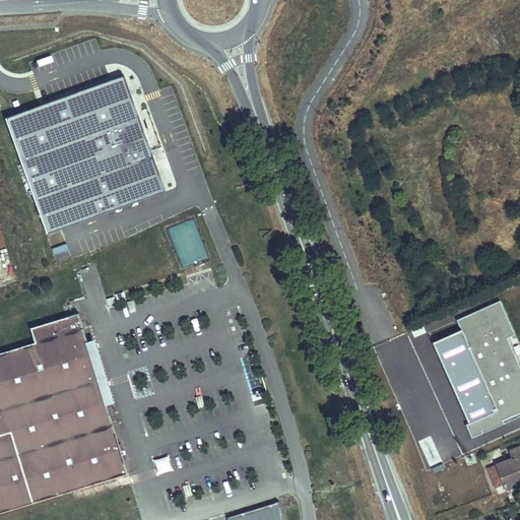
[(123,75),(6,119),(48,234),(166,190),(123,75)]
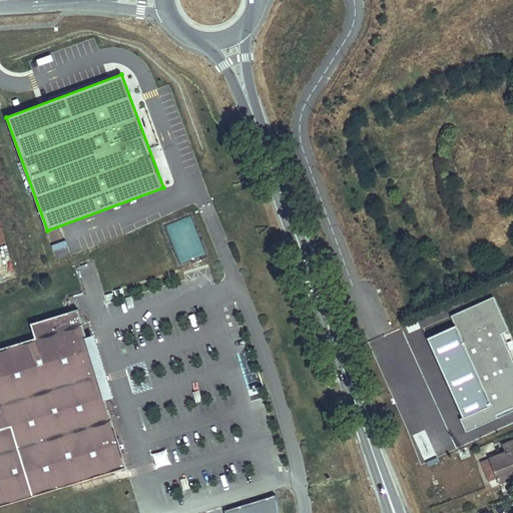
[(189,215),(165,225),(180,264),(204,253),(189,215)]
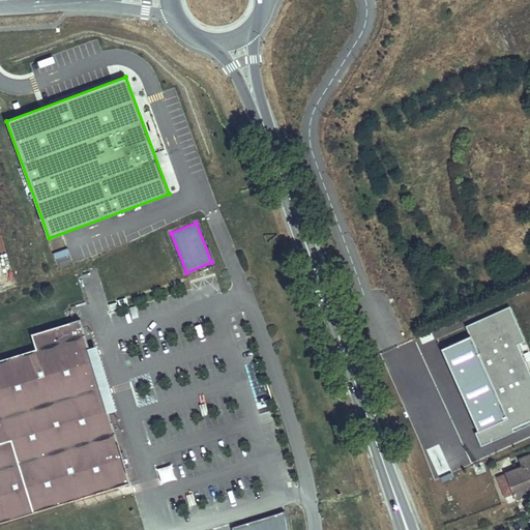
[(526,342),(510,307),(467,327),(471,337),(499,400),(495,402),(503,421),(480,432),(476,433),(482,446),(484,445),(492,442),(491,439),(529,421),(525,412),(529,409),(529,375),(517,346),(526,342)]
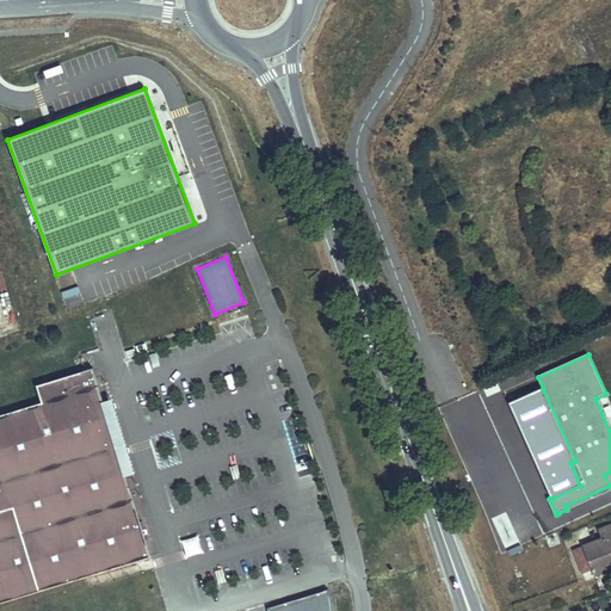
[(0,603),(150,557),(125,475),(104,402),(93,369),(37,386),(43,402),(0,415),(0,603)]
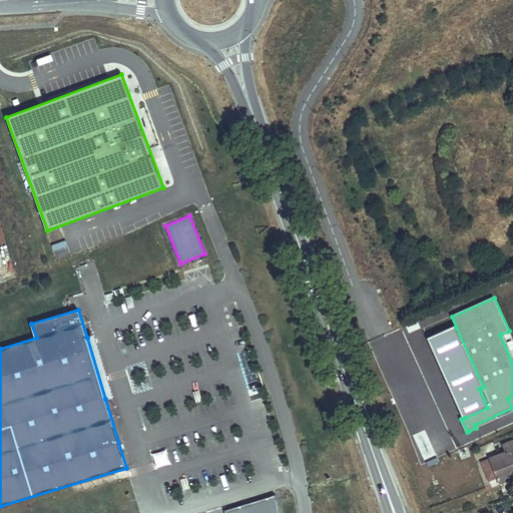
[(483,387),(456,327),(429,339),(465,418),(487,408),(479,389),(483,387)]
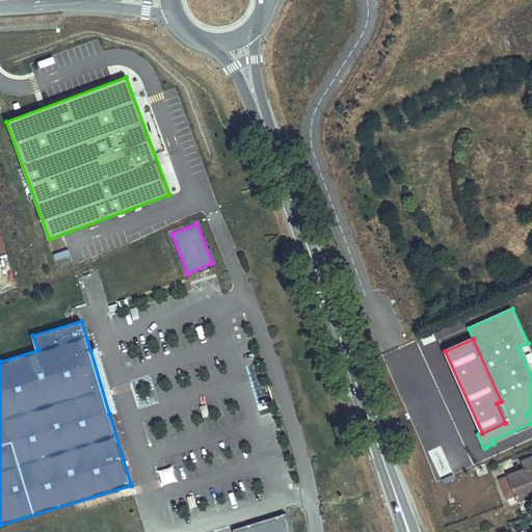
[(90,350),(109,414),(116,411),(98,348),(90,350)]
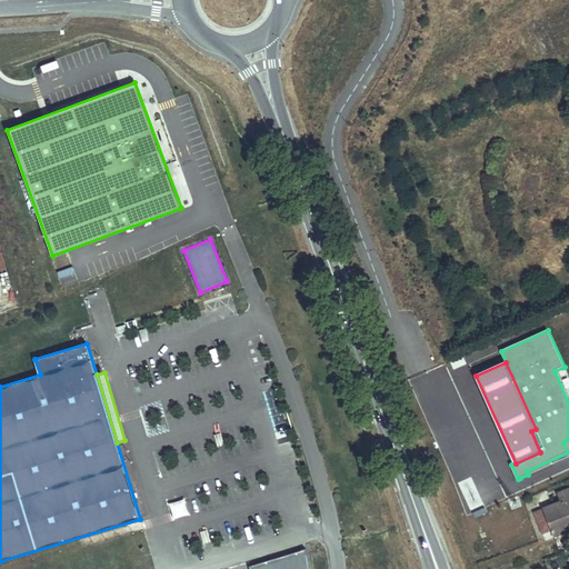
[(533,512),(542,533),(548,531),(550,538),(568,529),(568,488),(557,493),(560,502),(533,512)]
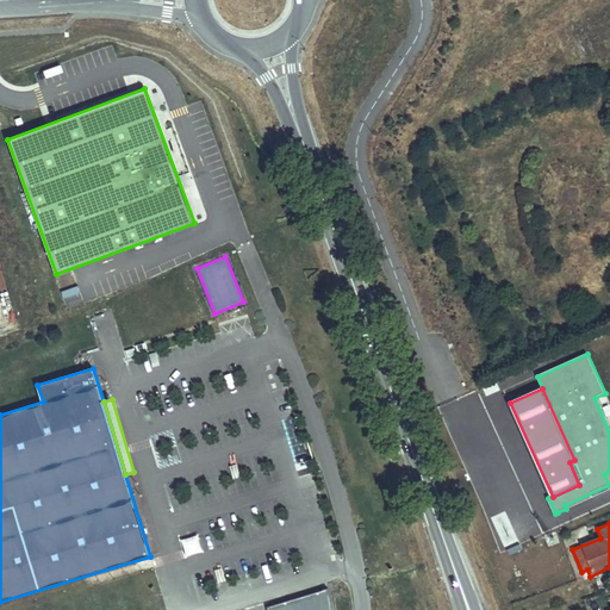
[(197,534),(179,540),(184,556),(203,552),(197,534)]
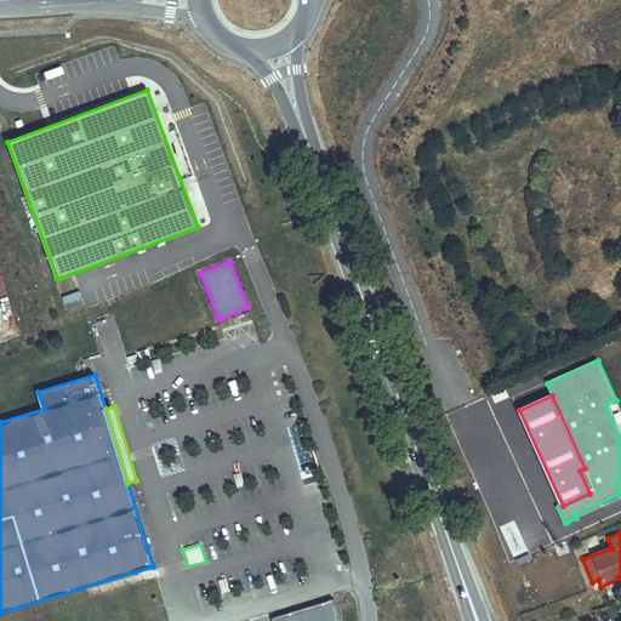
[(272,620),(337,620),(335,600),(272,620)]
